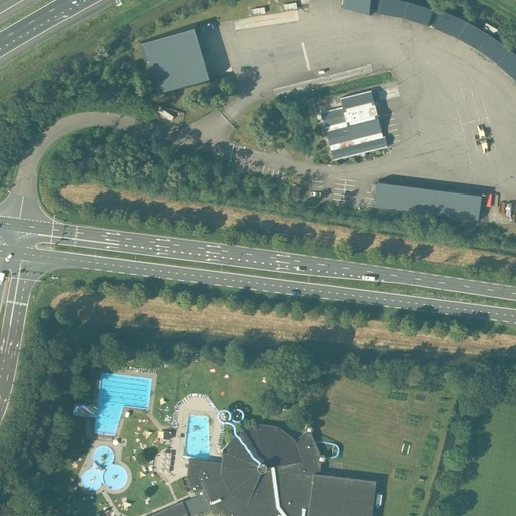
[(371,15),(372,0),(341,0),(341,8),(344,8),(361,9),(361,13),(371,15)]
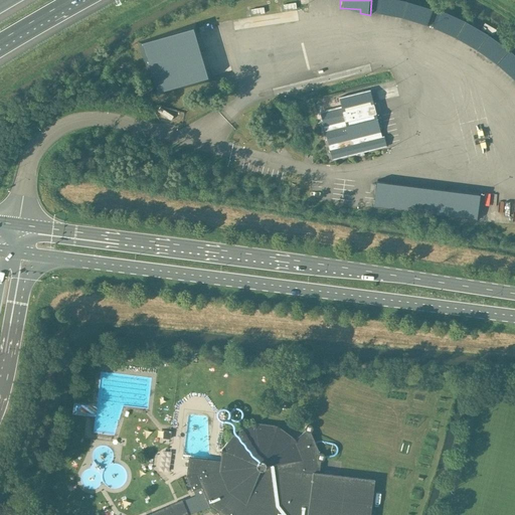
[(514,56),(508,50),(500,44),(488,35),(470,25),(465,22),(440,12),(403,2),(393,0),(377,0),(376,13),(400,18),(431,29),(454,38),(475,50),(493,64),(512,79),(514,82),(514,56)]
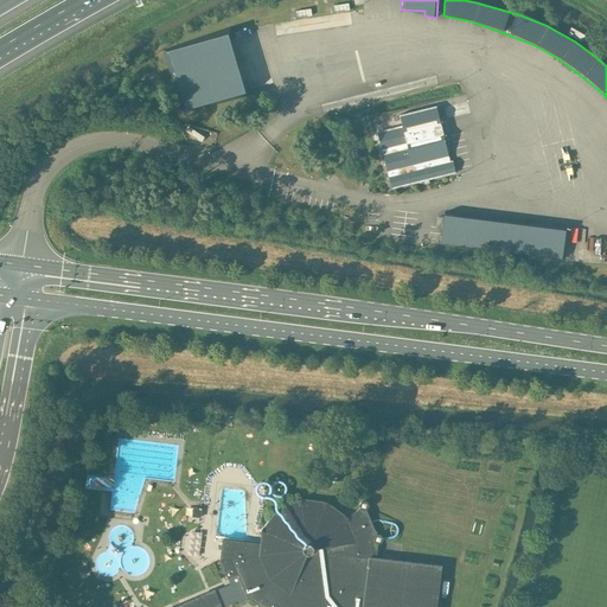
[(248,95),(230,34),(167,52),(185,112),(248,95)]
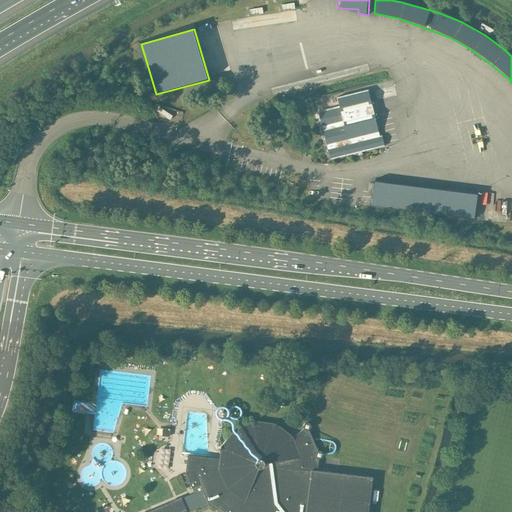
[(318,112),(330,159),(384,146),(382,135),(379,136),(368,90),(336,97),(339,106),(318,112)]
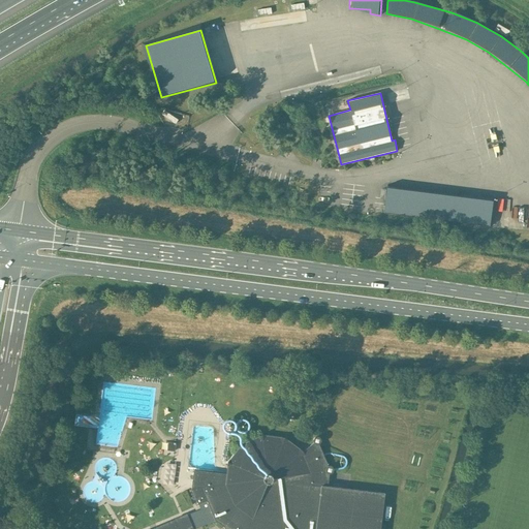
[(461,193),(458,223),(490,227),(493,197),(461,193)]
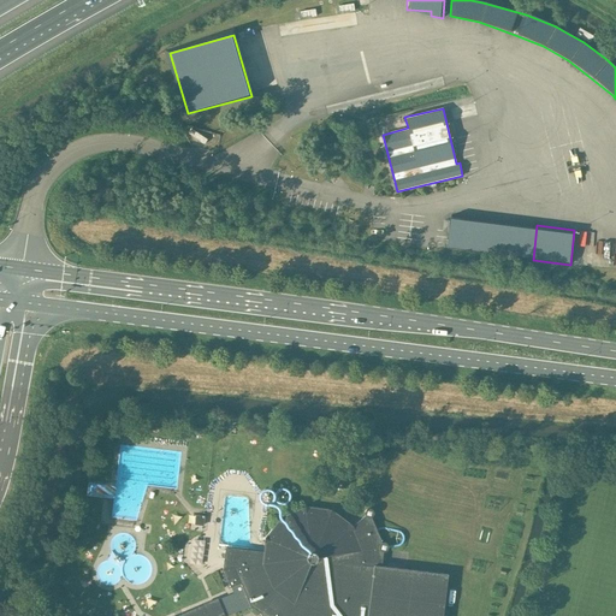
[(442,615),(448,574),(381,567),(384,551),(385,551),(386,550),(388,549),(388,548),(388,546),(388,545),(386,545),(386,544),(385,543),(384,543),(383,543),(381,543),(373,515),(373,514),(374,514),(374,513),(374,511),(373,510),(372,509),(371,508),(369,508),(368,508),(367,509),(366,509),(366,510),(365,510),(365,511),(365,513),(365,514),(365,515),(366,516),(353,526),(350,523),(335,511),(332,510),(327,509),(306,507),(284,515),(282,517),(278,520),(265,538),(264,552),(225,548),(223,569),(230,588),(241,584),(250,606),(262,615),(260,615),(442,615)]
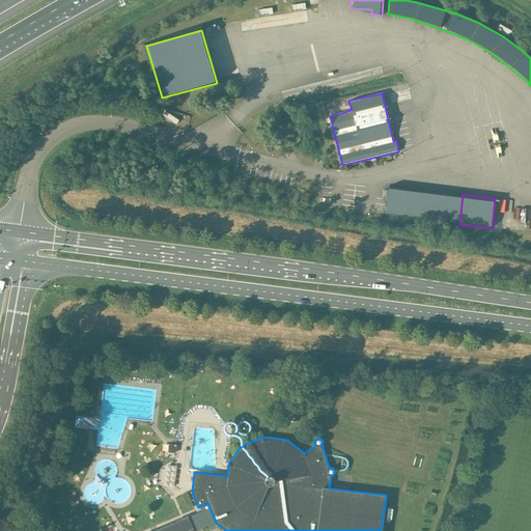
[(205,518),(189,525),(192,530),(194,530),(208,526),(205,518)]
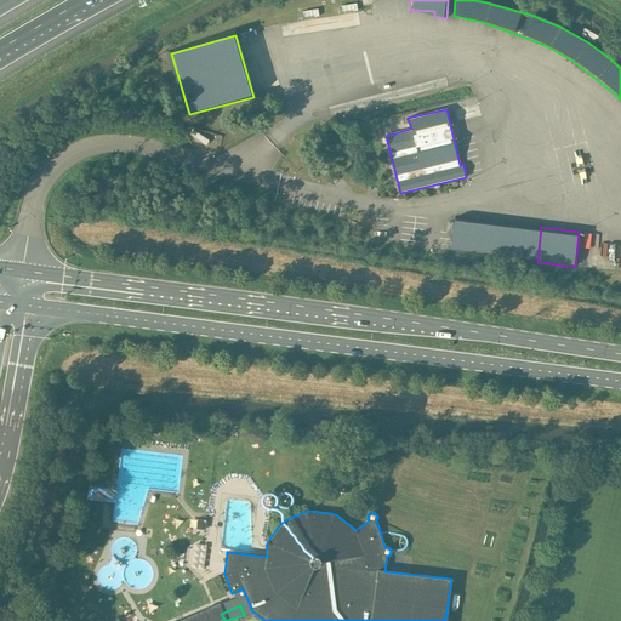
[(211,620),(206,610),(181,620),(211,620)]
